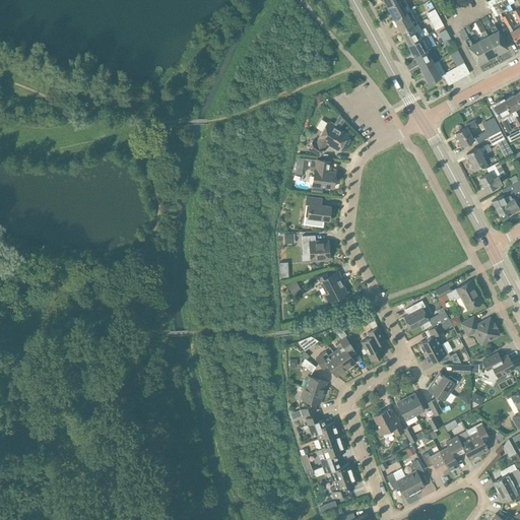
[(394,19),(410,10),(404,0),(400,0),(387,7),(394,19)]
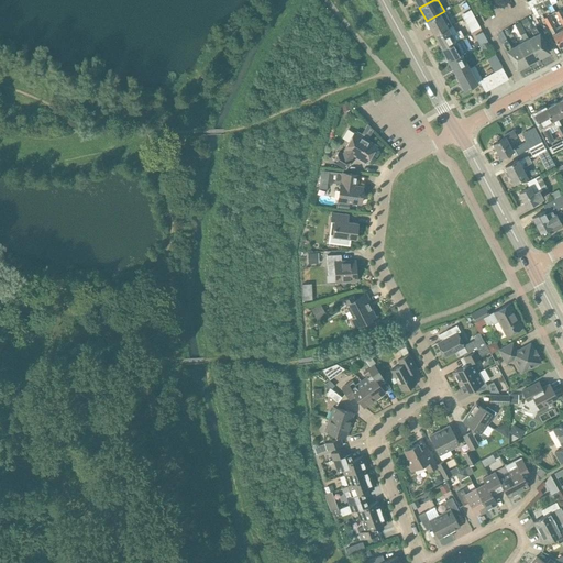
[(538,3),(537,4),(530,8),(536,18),(543,13),(538,3)]
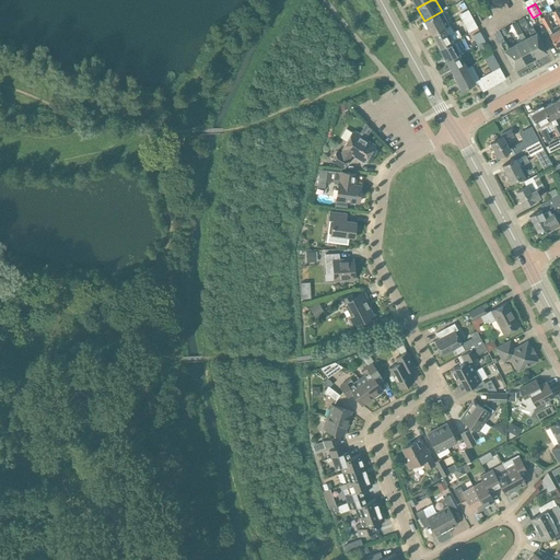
[(424,21),(432,35),(450,25),(442,11),(424,21)]
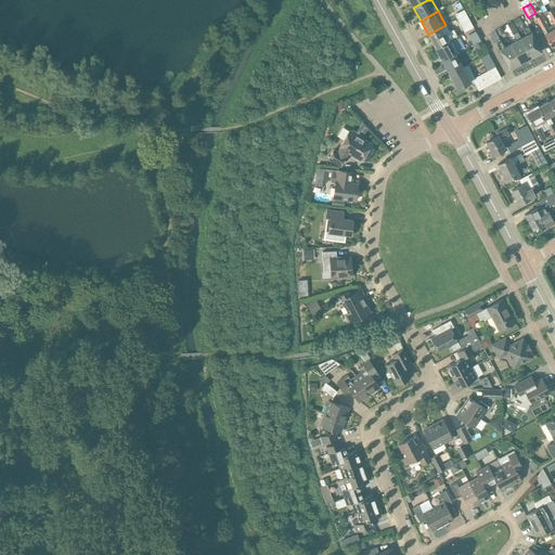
[(464,28),(472,24),(466,14),(459,17),(464,28)]
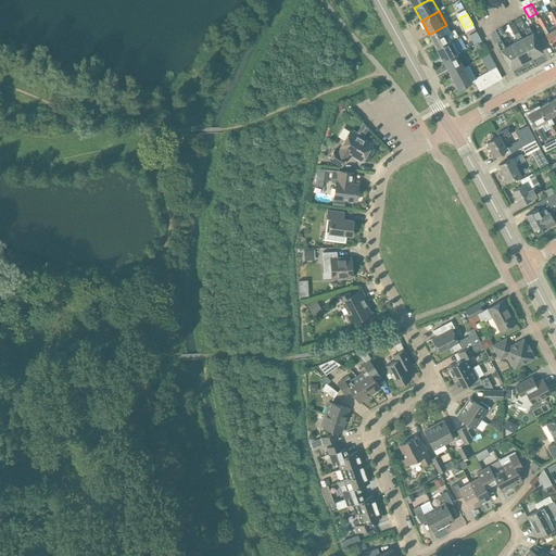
[(552,47),(555,43),(555,27),(550,32),(541,15),(536,19),(552,47)]
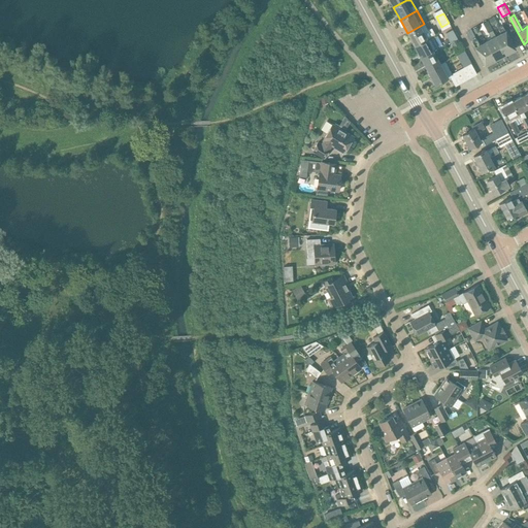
[(494,17),(489,20),(492,26),(497,23),(494,17)]
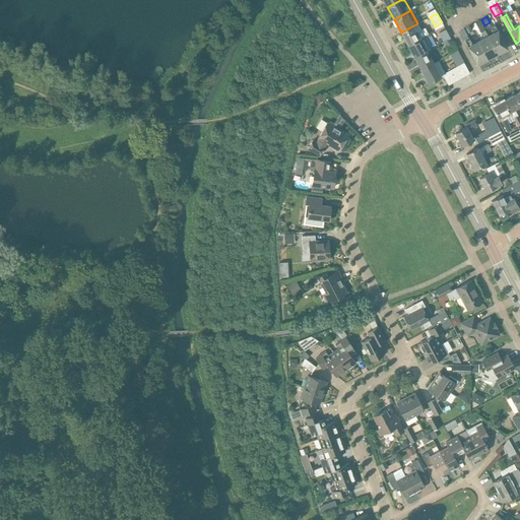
[(401,33),(408,45),(424,37),(428,34),(425,27),(420,29),(417,23),(401,33)]
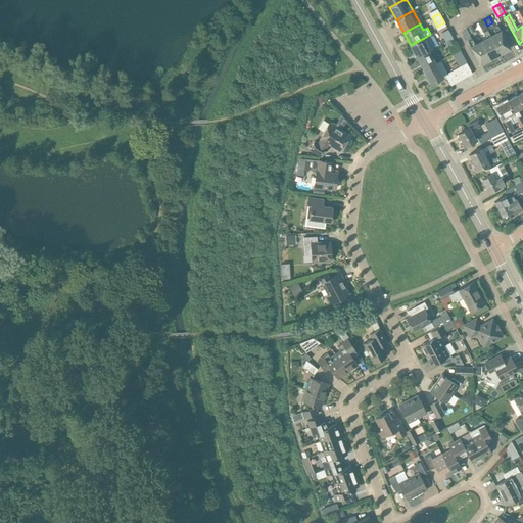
[(490,37),(500,54),(510,48),(497,25),(493,28),(496,34),(491,36),(490,37)]
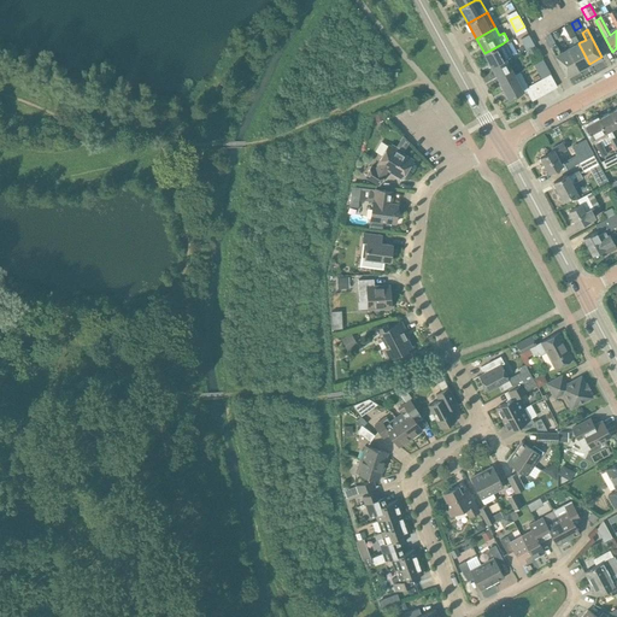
[(528,35),(521,40),(527,50),(534,45),(528,35)]
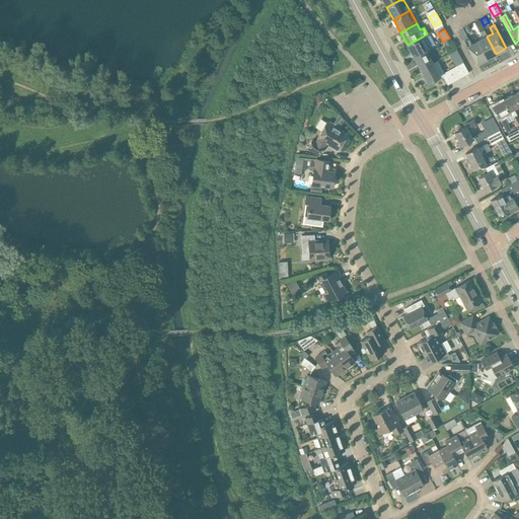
[(487,36),(488,35),(484,29),(479,32),(483,39),(477,42),(487,59),(496,54),(487,36)]
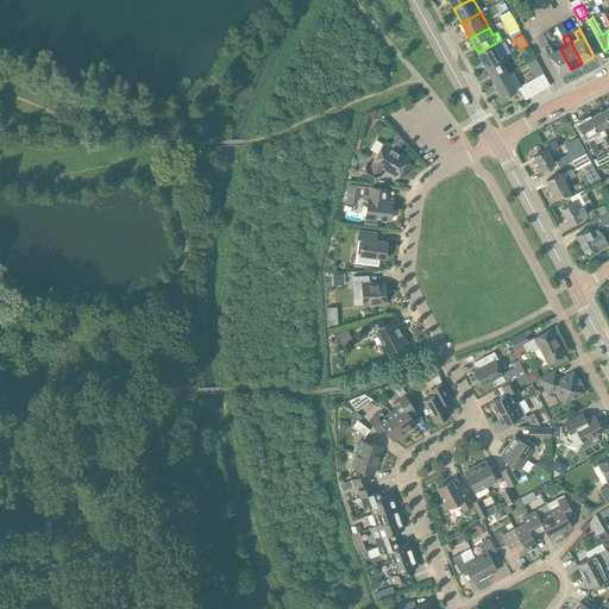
[(496,43),(478,52),(485,68),(500,60),(504,57),(501,50),(496,43)]
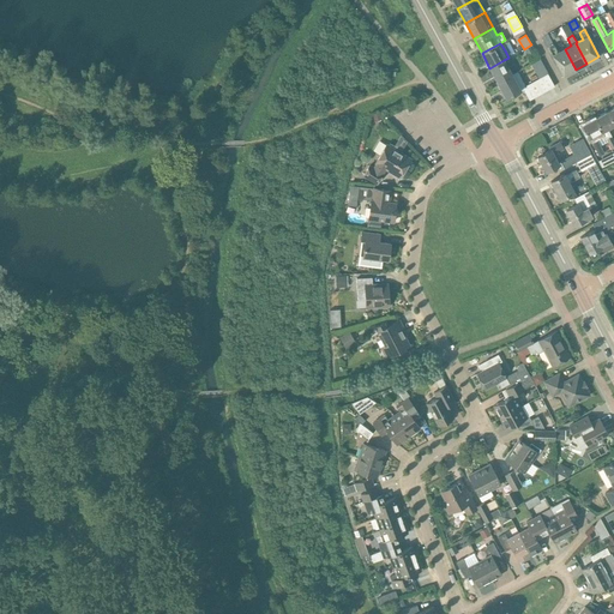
[(531,44),(524,49),(527,54),(535,50),(531,44)]
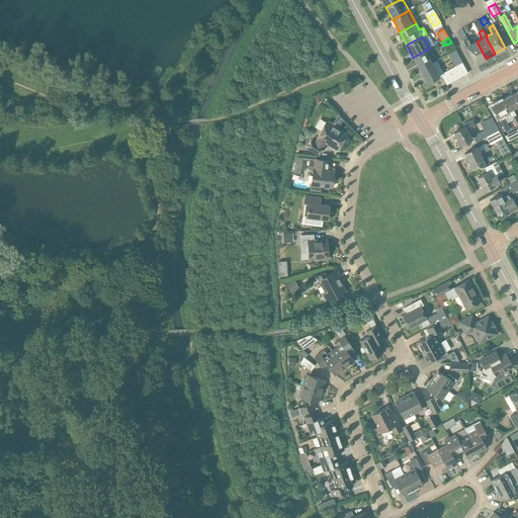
[(486,59),(477,41),(470,45),(467,38),(463,40),(476,64),(486,59)]
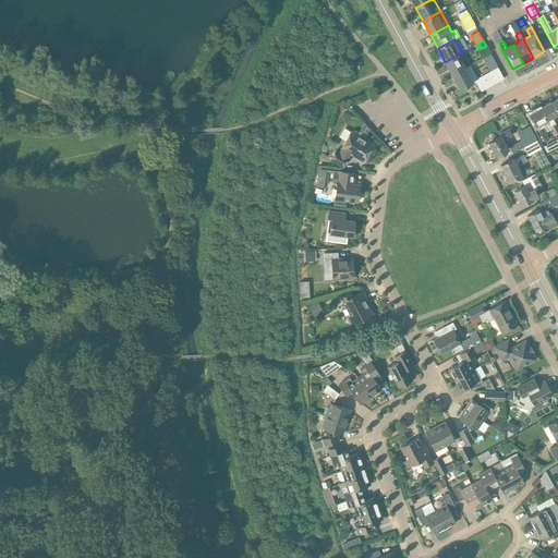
[(490,53),(484,58),(488,63),(494,60),(490,53)]
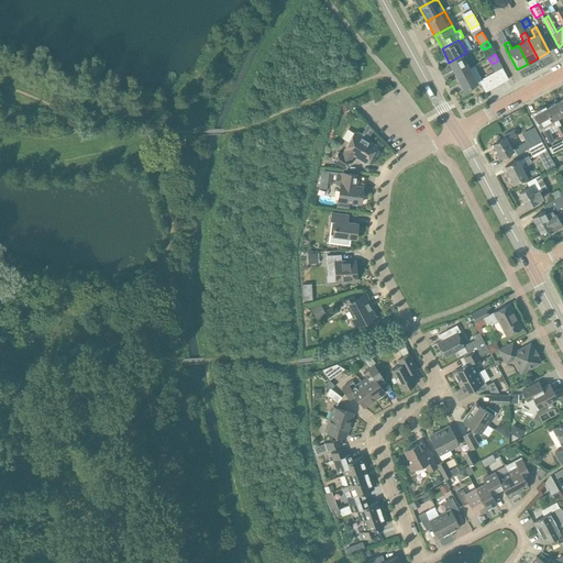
[(462,55),(449,63),(456,76),(474,66),(471,59),(466,62),(462,55)]
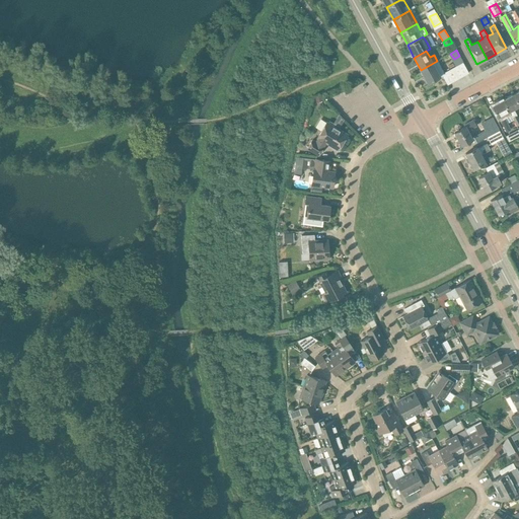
[(447,85),(453,82),(447,71),(444,73),(437,61),(421,70),(428,83),(440,76),(442,75),(447,85)]
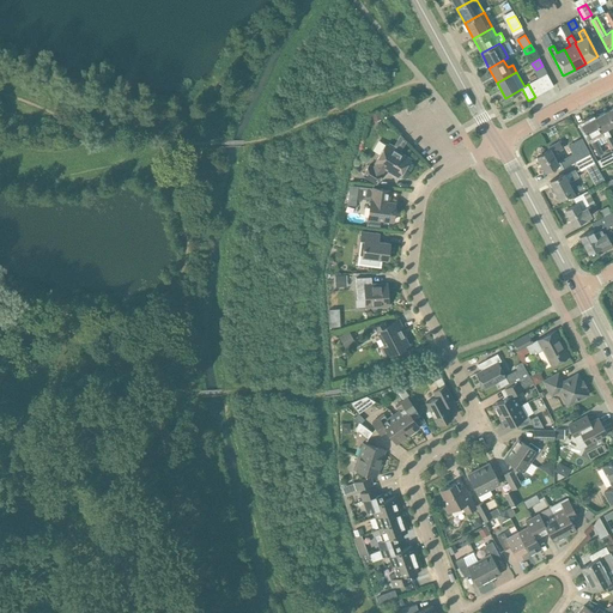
[(546,74),(540,77),(547,90),(553,86),(546,74)]
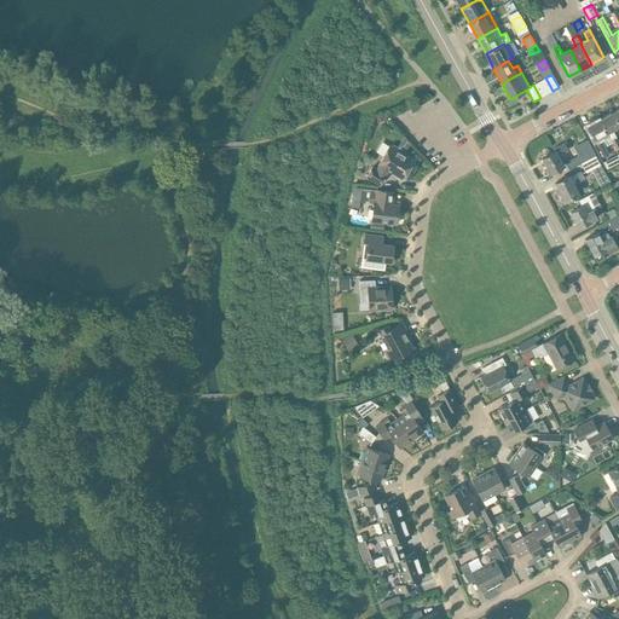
[(547,94),(553,91),(545,77),(539,81),(547,94)]
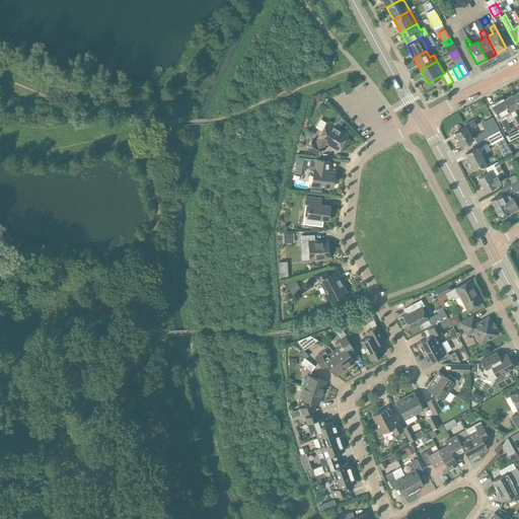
[(452,68),(447,71),(453,82),(458,79),(452,68)]
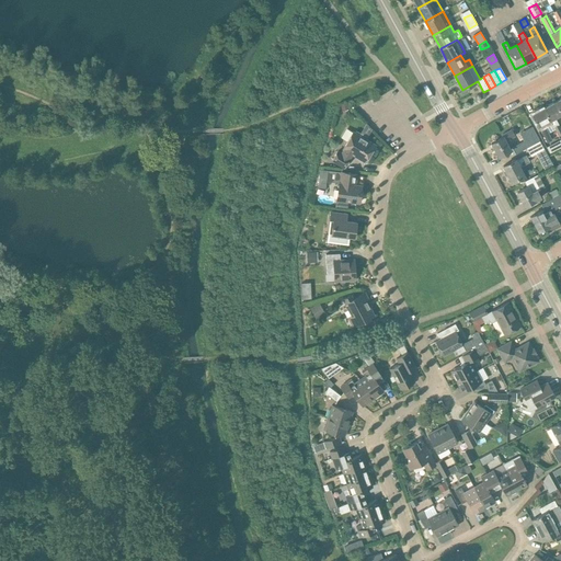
[(560,112),(556,102),(544,109),(552,124),(554,129),(554,130),(558,137),(560,135),(560,128),(556,117),(560,114),(560,112)]
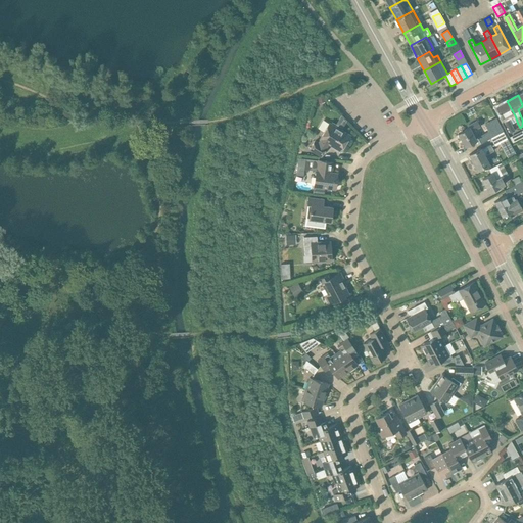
[(515,115),(507,101),(495,106),(501,115),(502,117),(510,133),(515,131),(509,119),(515,115)]
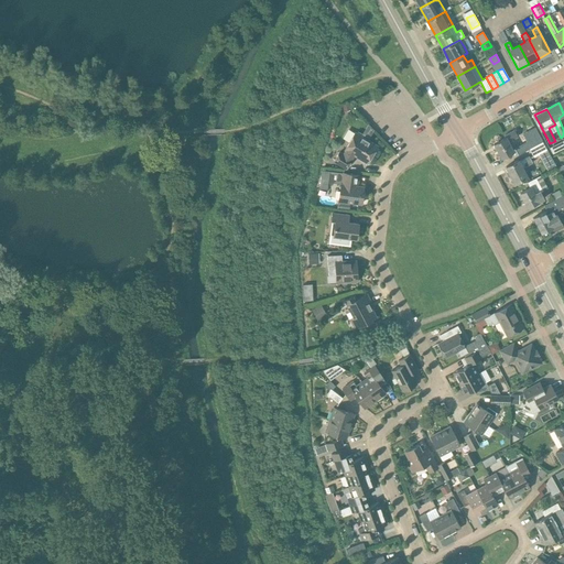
[(534,128),(530,131),(538,144),(542,142),(534,128)]
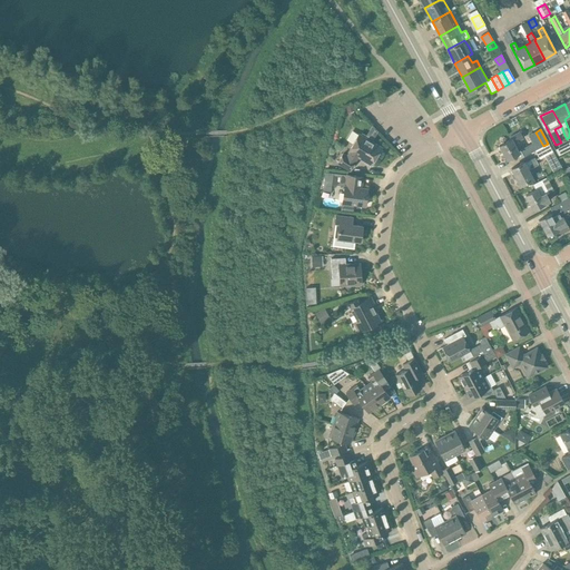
[(514,143),(522,138),(519,131),(510,137),(511,139),(499,146),(507,159),(519,153),(514,143)]
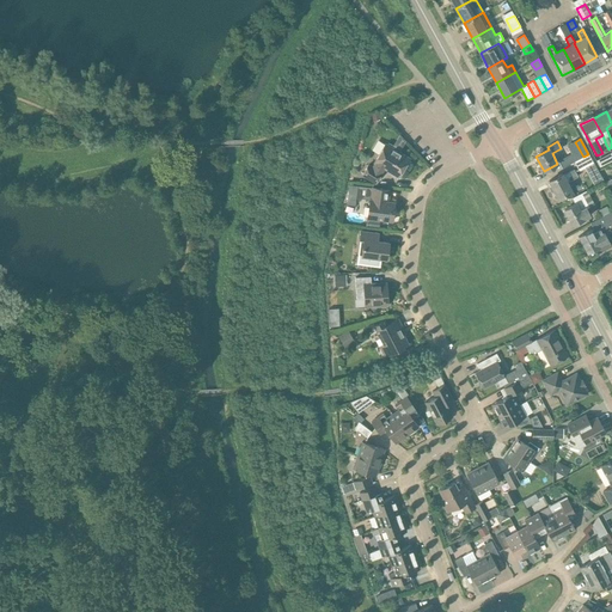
[(362,175),(375,182),(381,173),(384,167),(399,177),(409,159),(385,145),(374,163),(375,163),(373,167),(368,165),(362,175)]
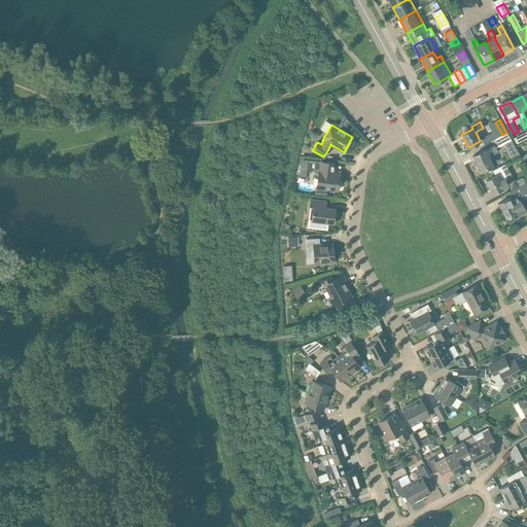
[(516,143),(526,137),(526,133),(526,130),(513,136),(516,143)]
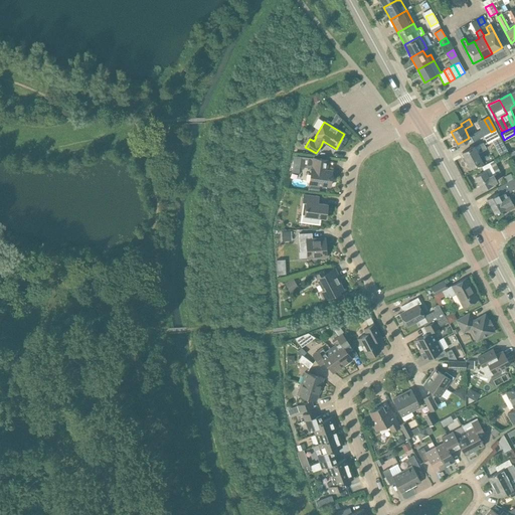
[(474,141),(483,136),(485,136),(482,130),(471,136),(474,141)]
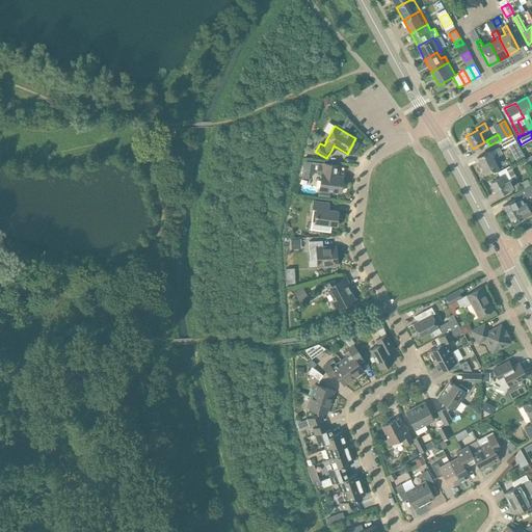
[(501,140),(499,140),(503,149),(515,142),(511,134),(507,136),(501,140)]
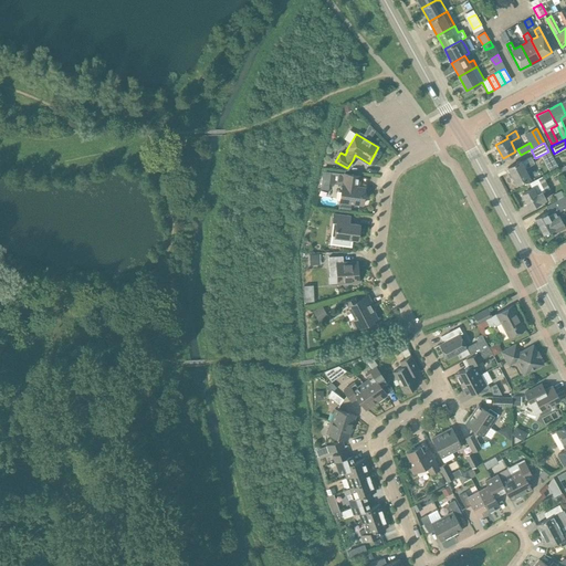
[(521,160),(517,163),(507,167),(516,184),(530,177),(525,169),(535,164),(531,157),(521,161),(521,160)]
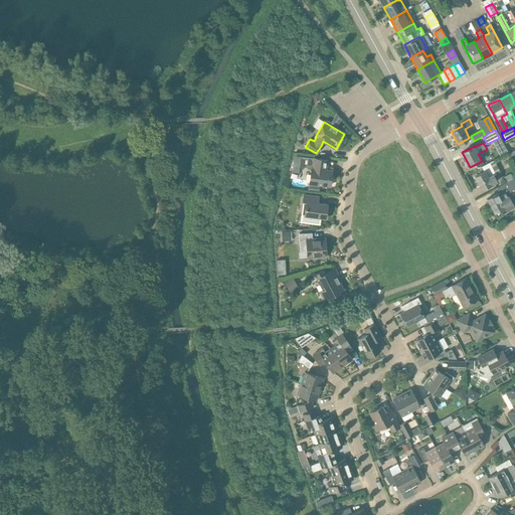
[(294,157),(292,172),(299,173),(300,166),(301,156),(295,155),(294,155),(294,157)]
